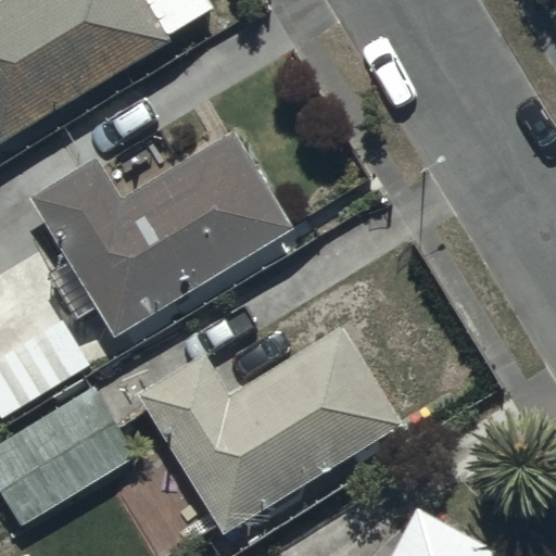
[(0,147),(0,149),(172,47),(167,39),(215,11),(209,0),(7,0),(0,4),(0,147)]
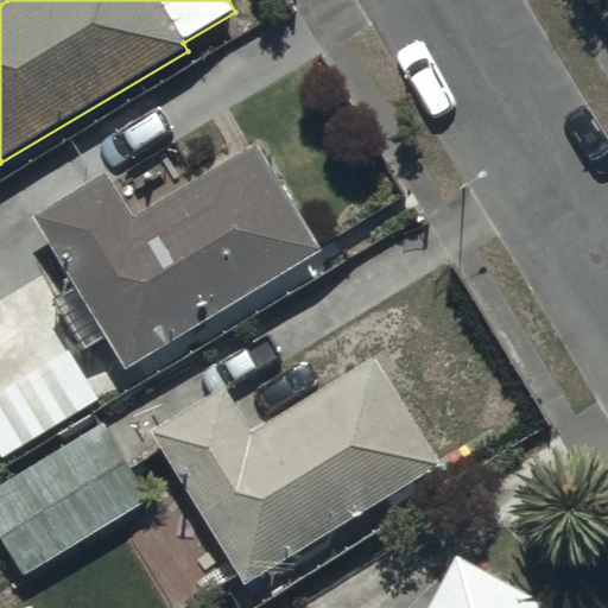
[(108,176),(36,220),(126,372),(324,254),(259,144),(133,219),(108,176)]
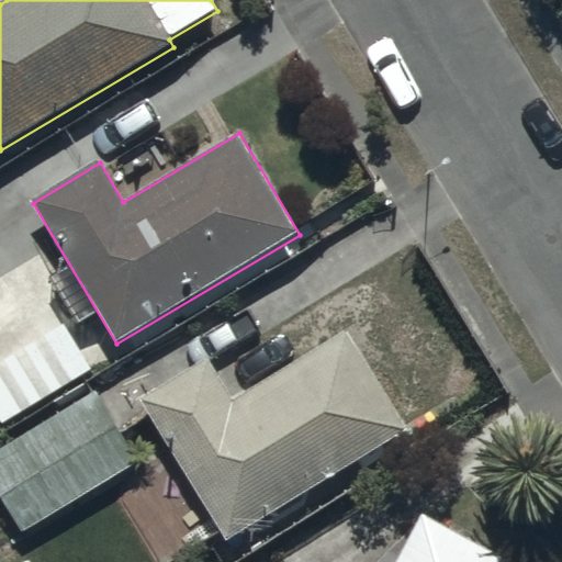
[(208,362),(141,402),(225,541),(408,430),(347,329),(231,401),(208,362)]
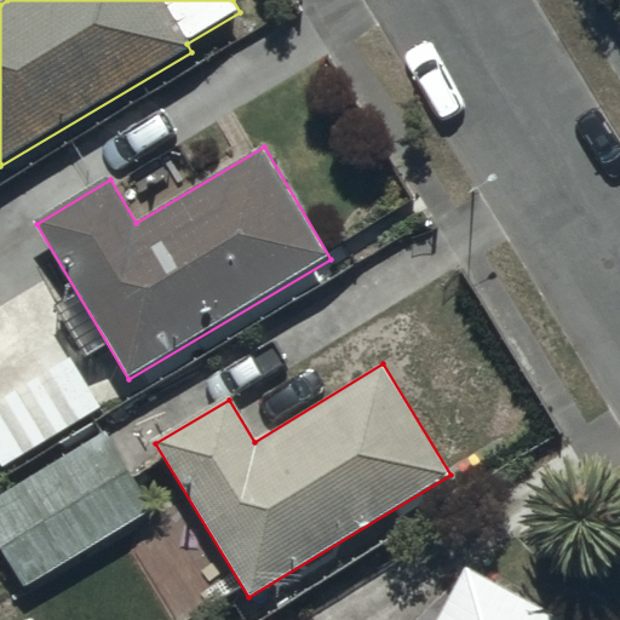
[(104,431),(0,495),(0,554),(22,591),(153,514),(104,431)]
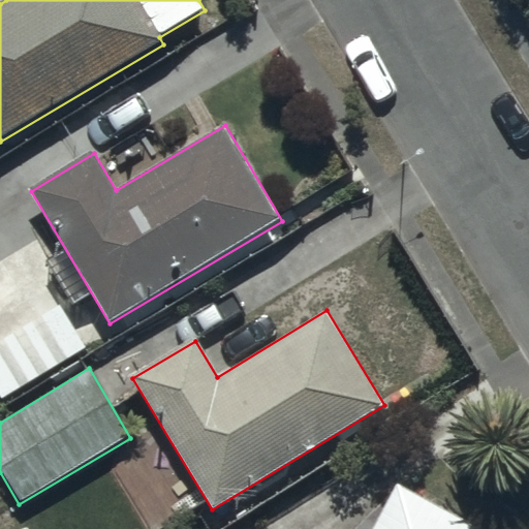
[(375,528),(476,528),(398,486),(375,528)]
